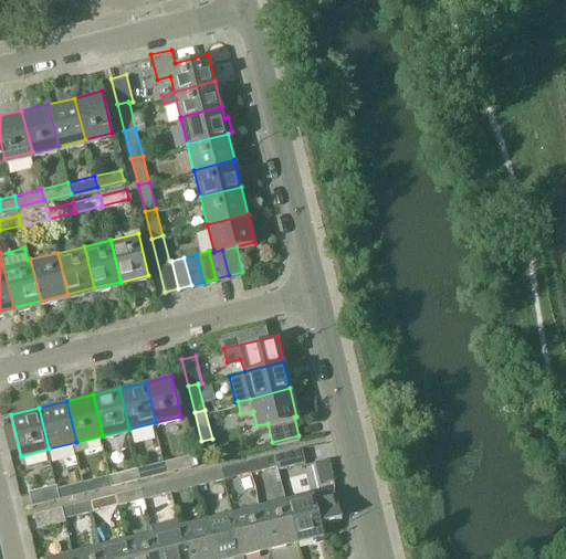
[(297,445),(276,451),(279,462),(278,463),(278,465),(305,459),(302,444),(297,445)]
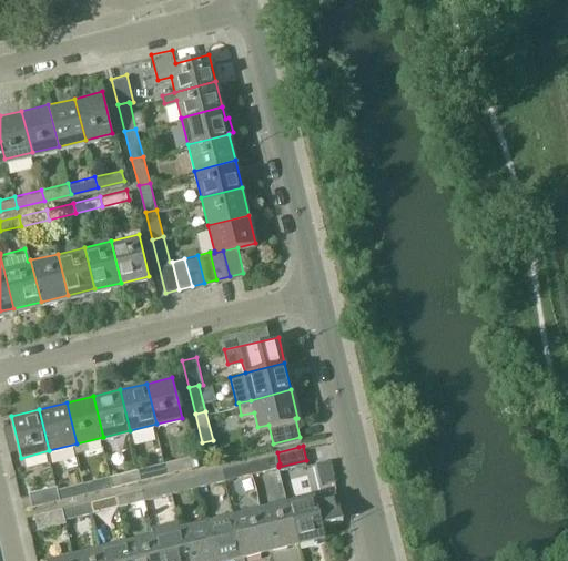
[(280,463),(277,452),(260,458),(251,460),(253,471),(279,465),(280,463)]
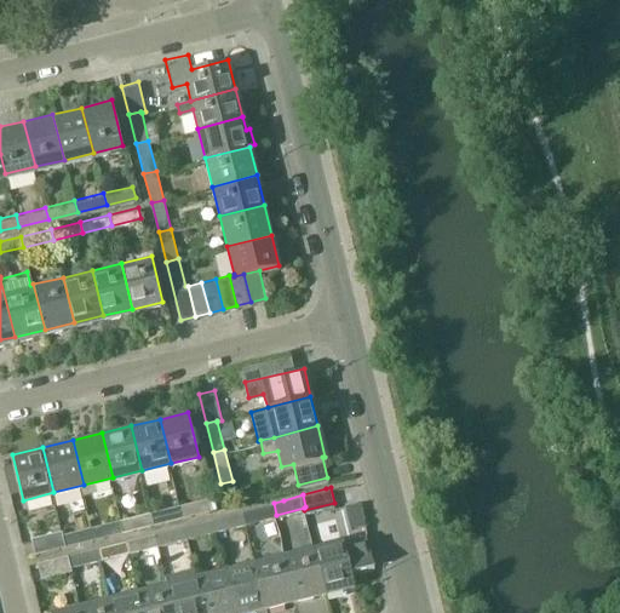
[(208,497),(182,504),(184,515),(211,509),(208,497)]
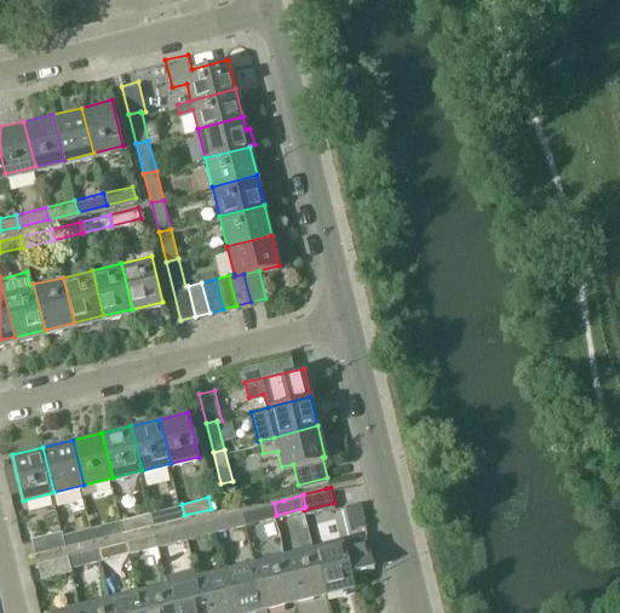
[(274,503),(245,510),(248,522),(276,515),(274,503)]
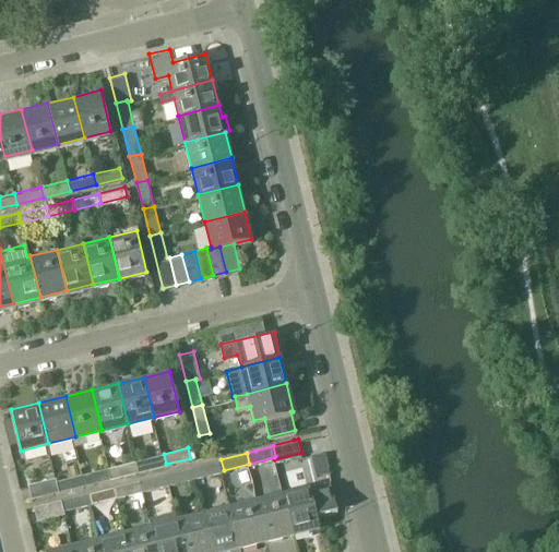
[(164,454),(138,460),(140,470),(166,464),(164,454)]
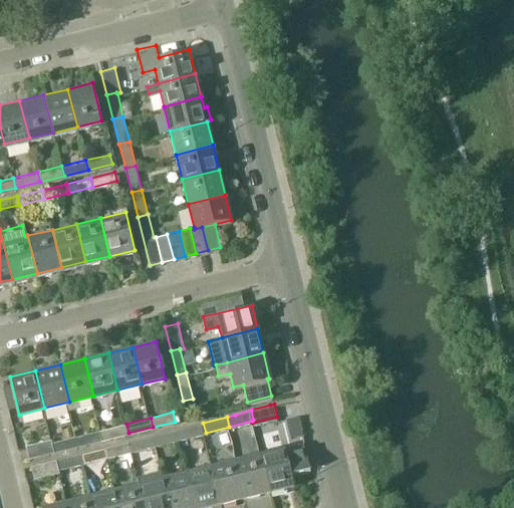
[(206,433),(203,423),(178,429),(181,439),(206,433)]
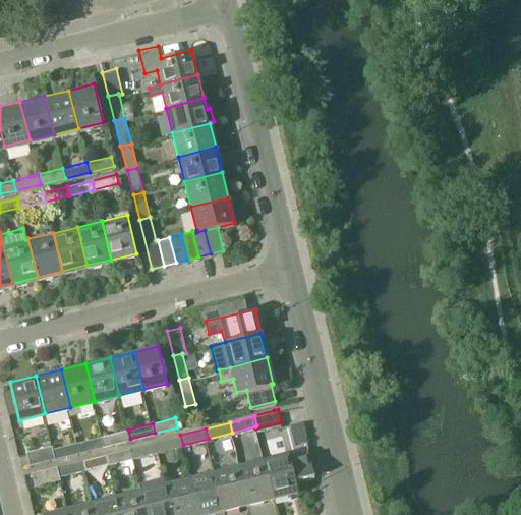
[(128,430),(103,436),(106,445),(130,439),(128,430)]
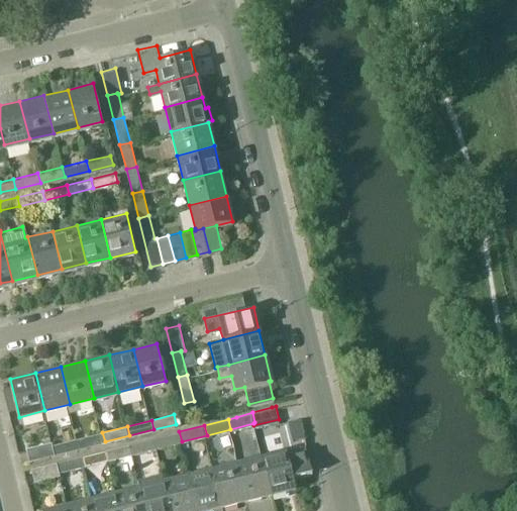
[(182,441),(179,431),(156,437),(158,447),(182,441)]
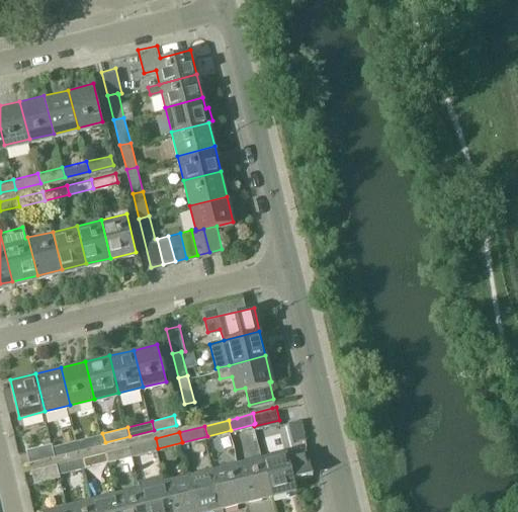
[(102,433),(79,439),(81,448),(105,442),(102,433)]
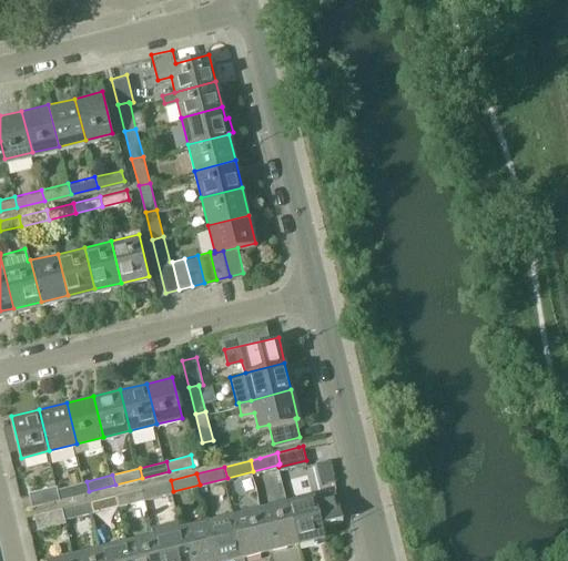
[(144,487),(146,498),(173,491),(171,480),(144,487)]
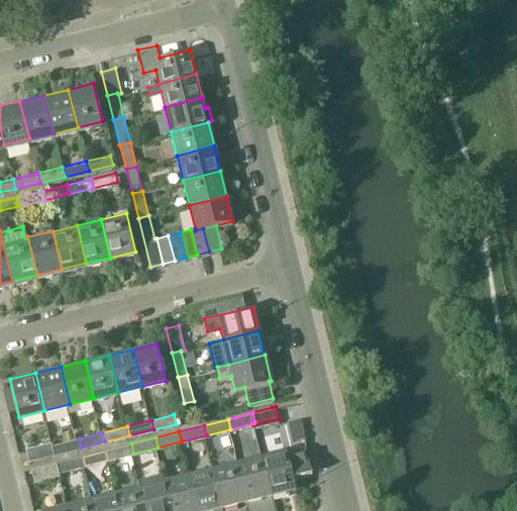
[(79,438),(53,444),(56,453),(81,447),(79,438)]
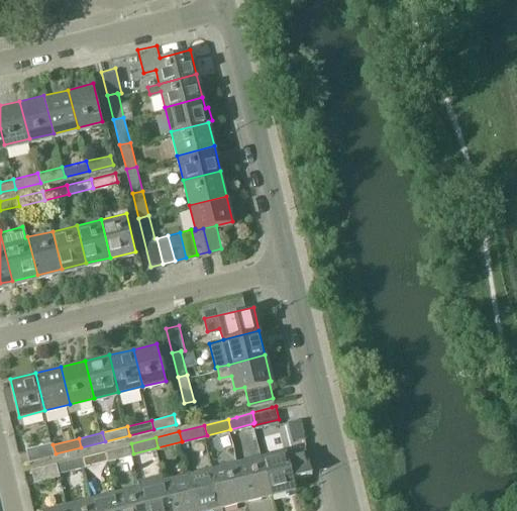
[(30,460),(56,453),(53,444),(52,444),(50,441),(27,447),(30,460)]
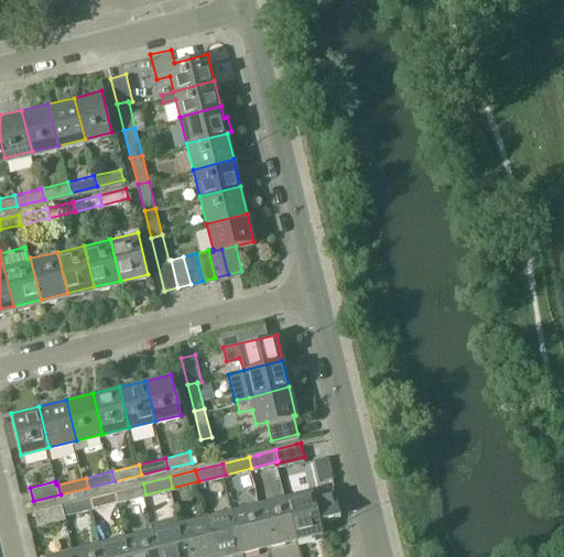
[(117,490),(119,501),(145,494),(143,483),(117,490)]
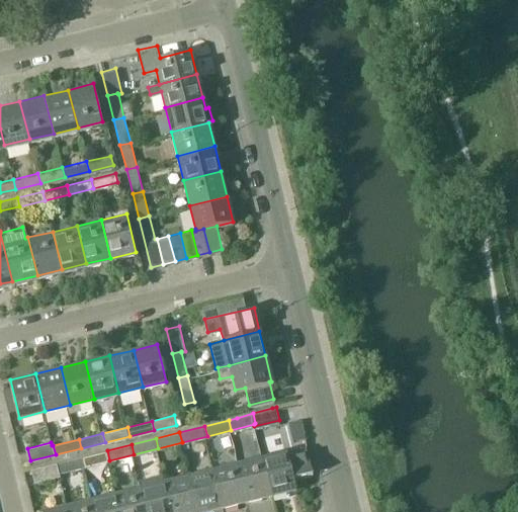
[(287,449),(263,456),(272,494),(296,488),(293,477),(313,472),(307,445),(287,449)]
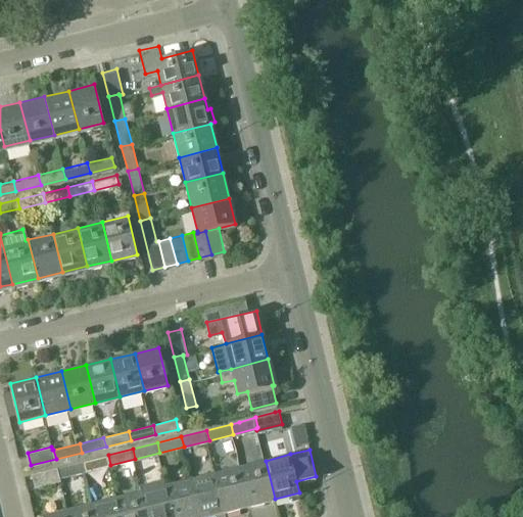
[(84,461),(87,471),(110,465),(108,455),(84,461)]
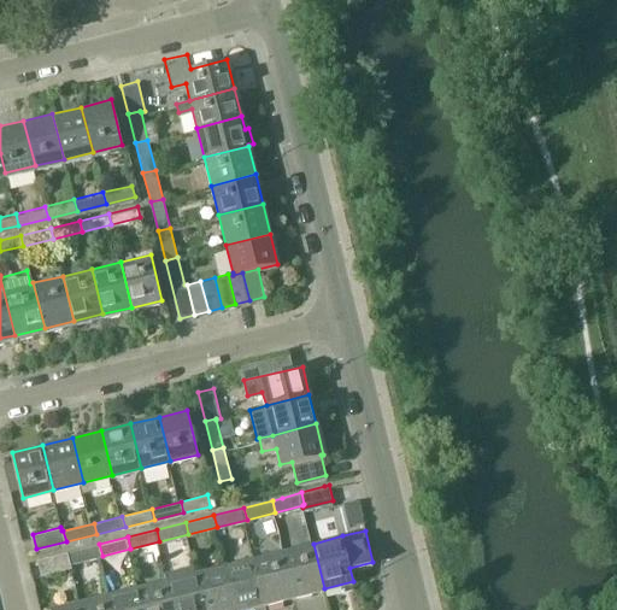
[(71,563),(103,556),(99,544),(69,551),(71,563)]
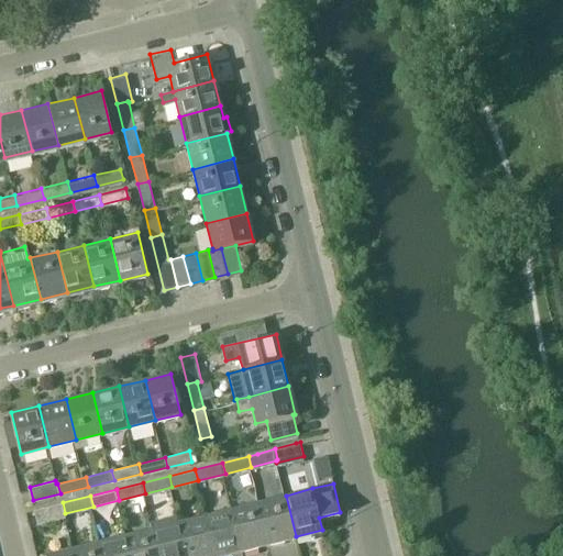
[(260,502),(269,543),(296,536),(286,496),(260,502)]
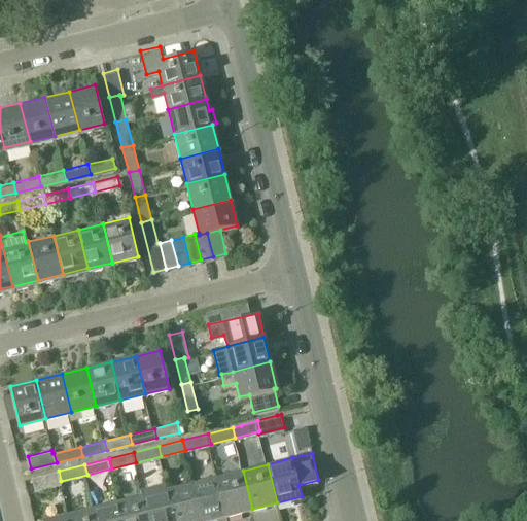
[(61,481),(59,471),(33,477),(36,490),(60,484),(60,481),(61,481)]
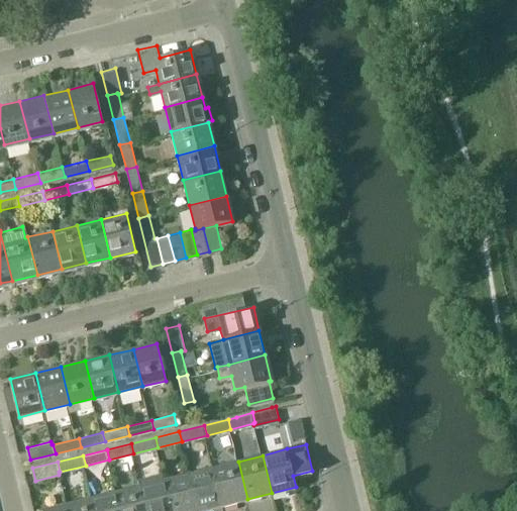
[(223,505),(247,499),(238,462),(214,468),(223,505)]
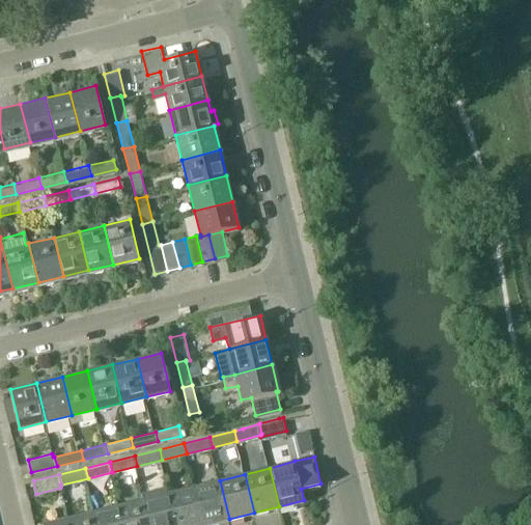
[(204,524),(229,519),(220,480),(195,487),(204,524)]
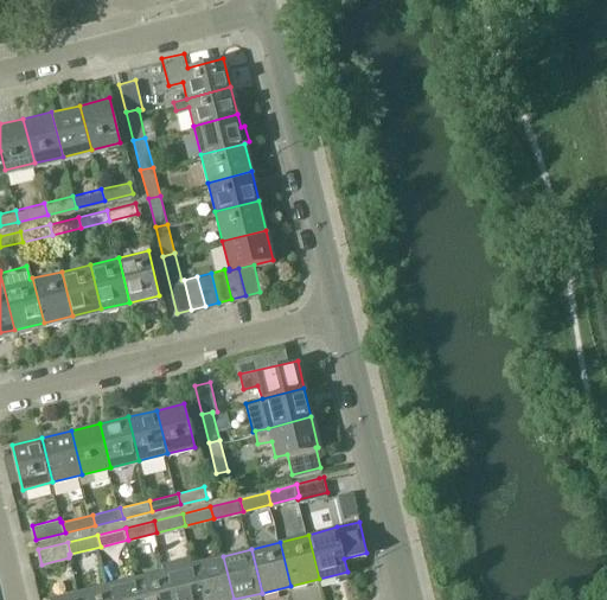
[(192,553),(161,561),(164,570),(166,570),(173,599),(204,599),(195,563),(192,553)]
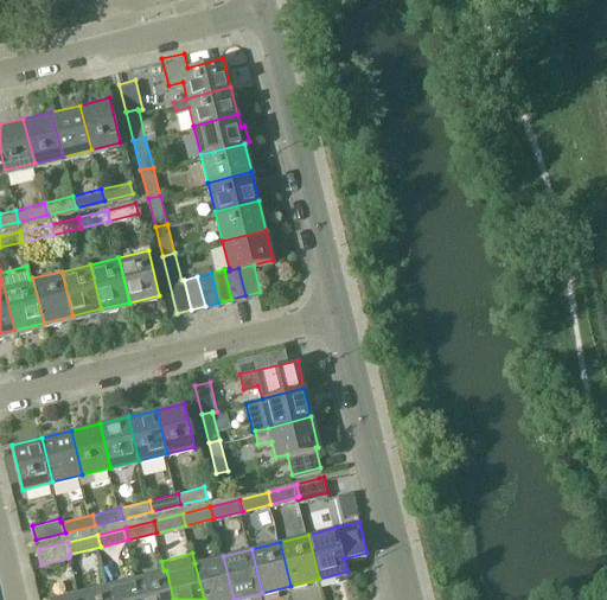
[(234,599),(223,556),(195,563),(204,599),(234,599)]
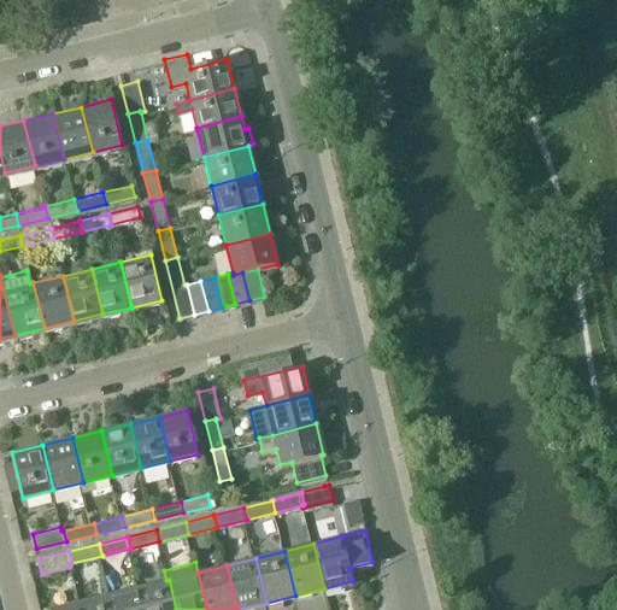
[(140,587),(145,609),(176,609),(169,580),(166,580),(140,587)]
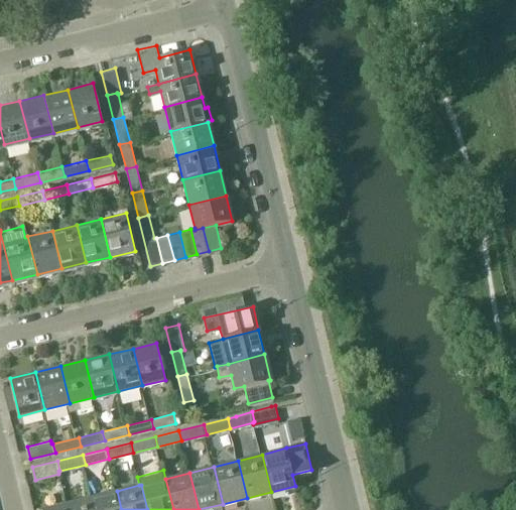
[(93,497),(96,509),(121,509),(117,491),(93,497)]
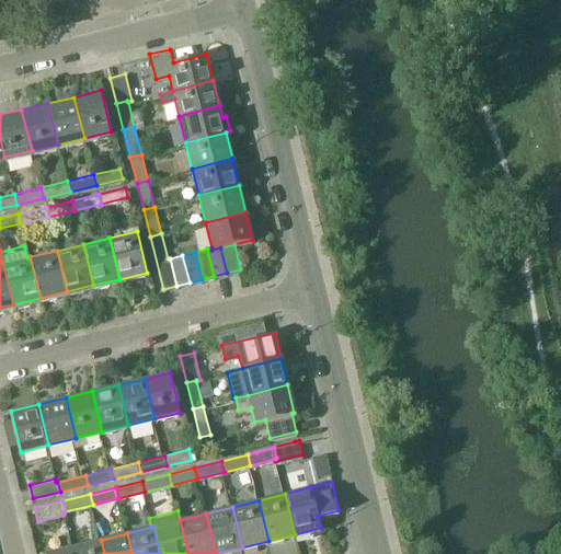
[(75,553),(104,553),(101,540),(73,546),(75,553)]
